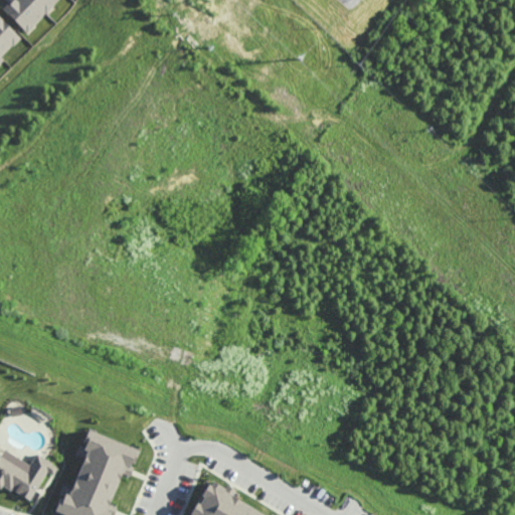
[(59,0),(10,0),(3,8),(28,33),(59,0)]
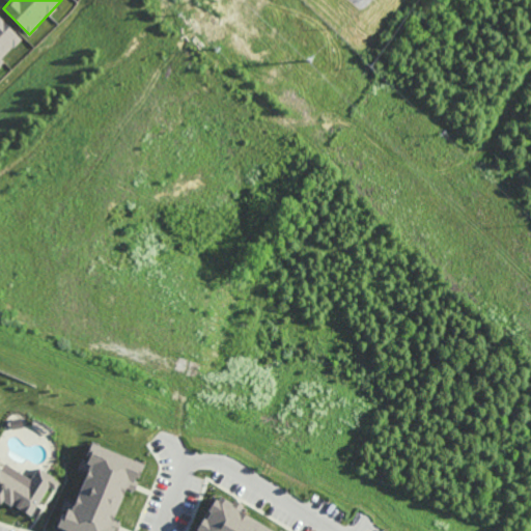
[(0,62),(23,38),(0,17),(0,62)]
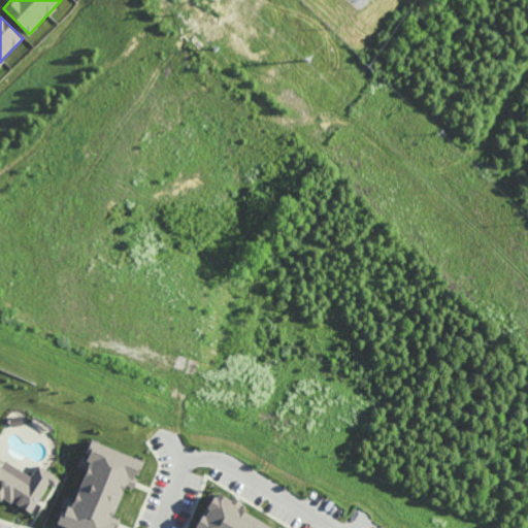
[(61,527),(62,527),(113,527),(117,520),(111,518),(123,485),(133,489),(137,479),(135,479),(142,460),(91,442),(61,527)]
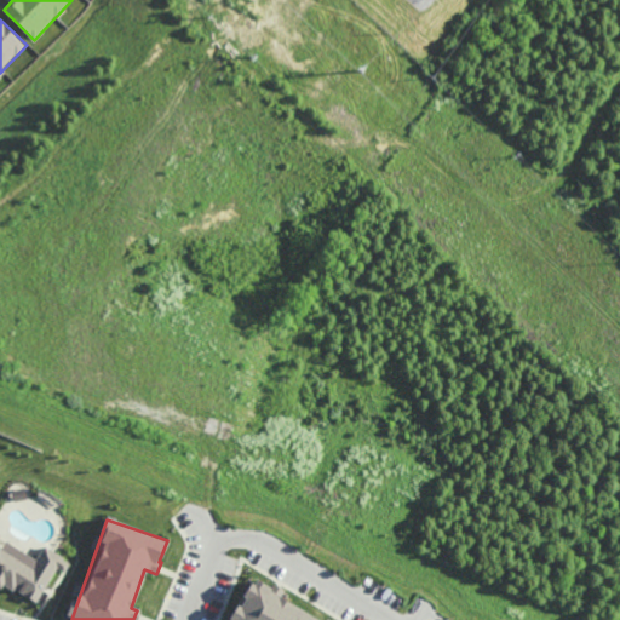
[(36,603),(56,568),(64,572),(70,561),(44,546),(36,560),(4,541),(1,547),(0,545),(0,587),(1,589),(4,585),(36,603)]
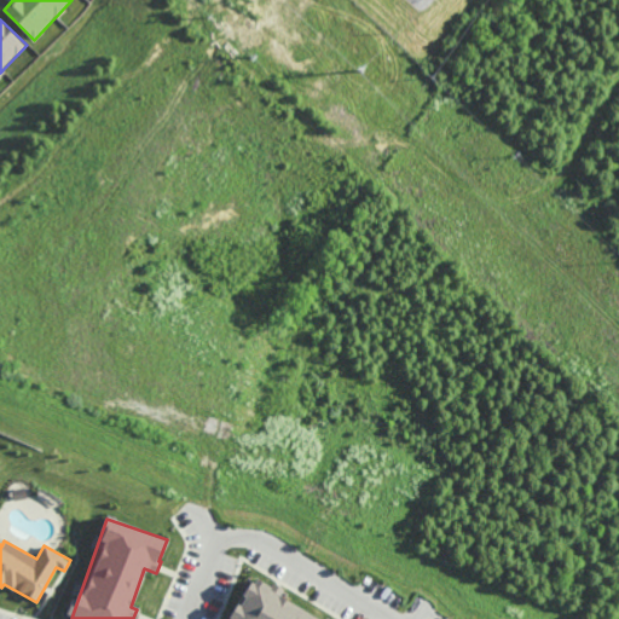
[(317,618),(273,594),(276,590),(253,577),(227,618),(317,618)]
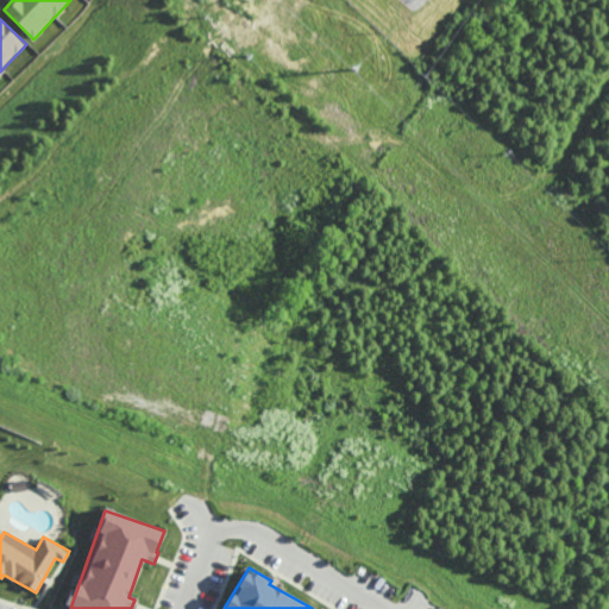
All buildings are outlined.
